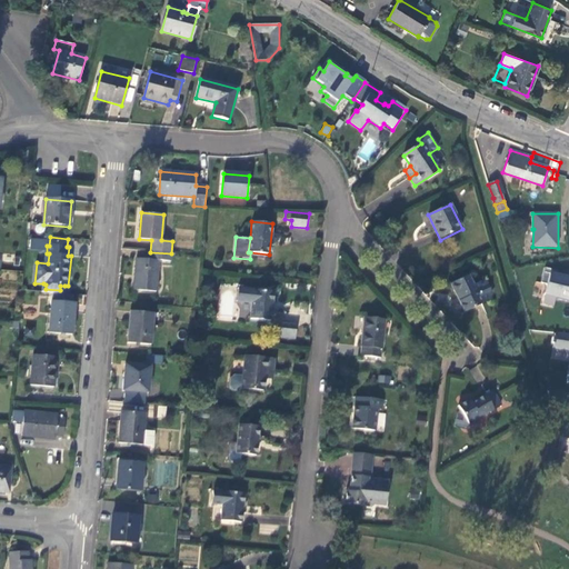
[(170,262),(171,253),(150,252),(150,260),(136,259),(133,291),(156,292),(159,261),(170,262)]
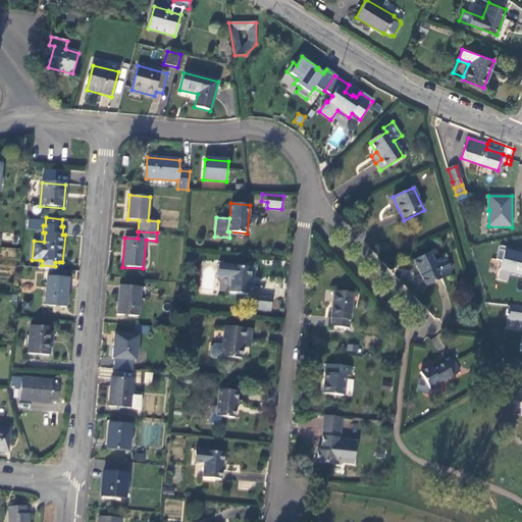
[(521,256),(511,254),(512,250),(500,247),(497,261),(502,262),(500,271),(511,274),(511,275),(521,278),(521,256)]
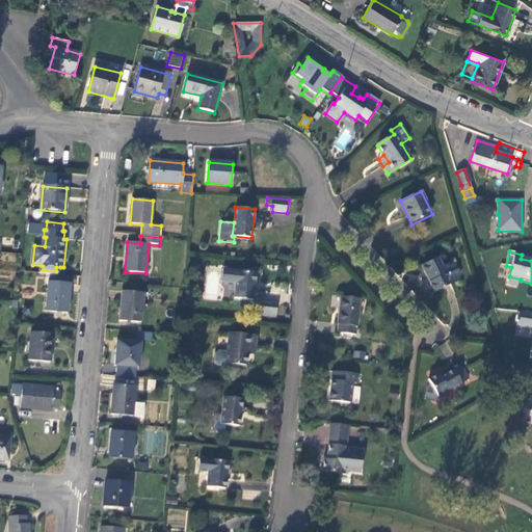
[(421,266),(433,293),(451,284),(451,283),(457,280),(459,274),(455,264),(450,263),(443,266),(439,258),(421,266)]
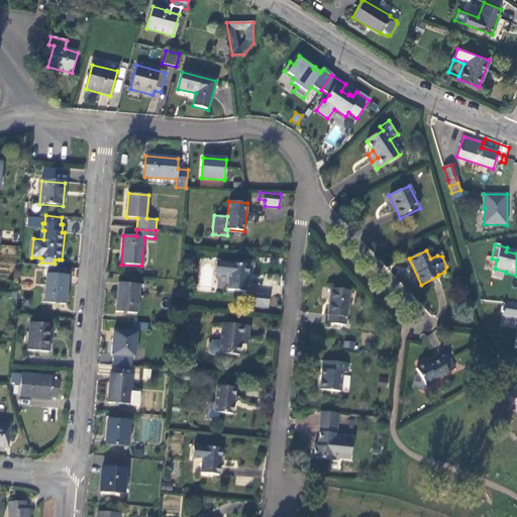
[(38,266),(59,268),(59,260),(55,260),(55,264),(41,263),(41,259),(39,257),(38,266)]
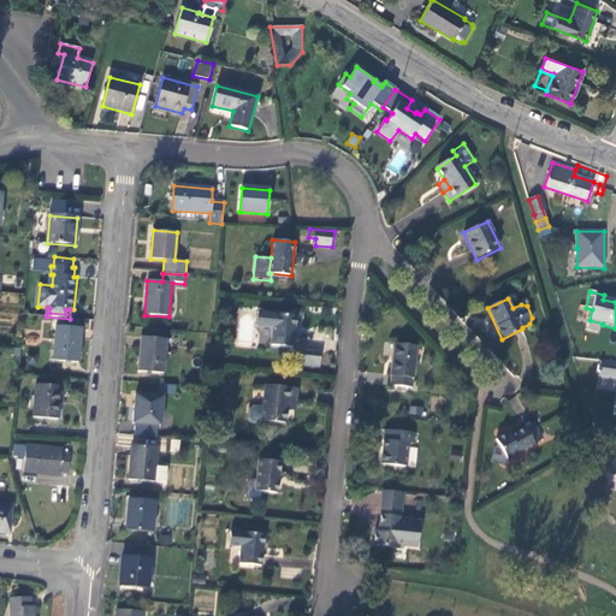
[(296,317),(262,313),(260,327),(273,329),(271,345),(294,348),(296,317)]
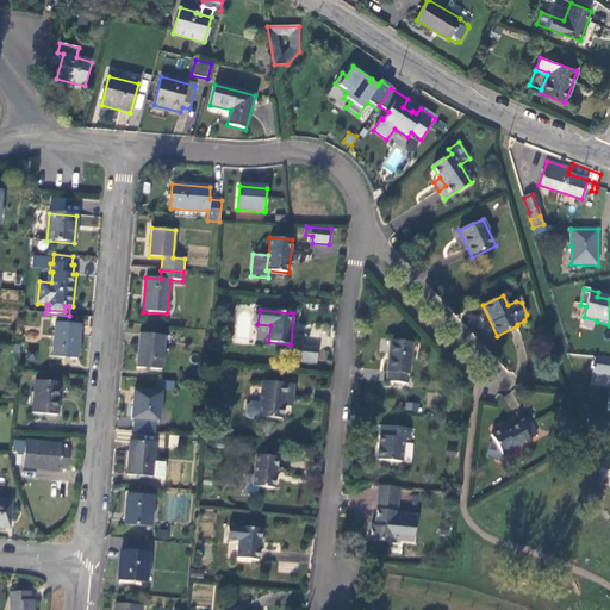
[(53,358),(78,360),(80,325),(55,323),(53,358)]
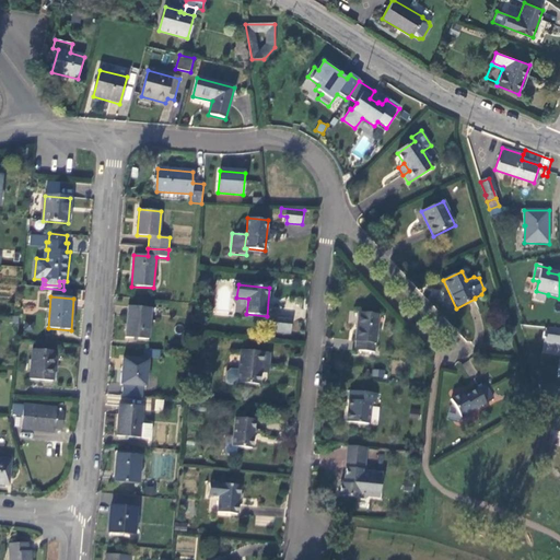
[(148,340),(151,308),(128,306),(126,338),(148,340)]
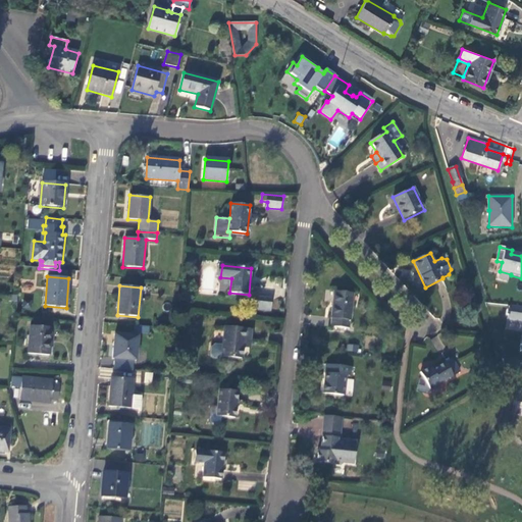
[(334,291),(330,326),(350,328),(353,293),(334,291)]
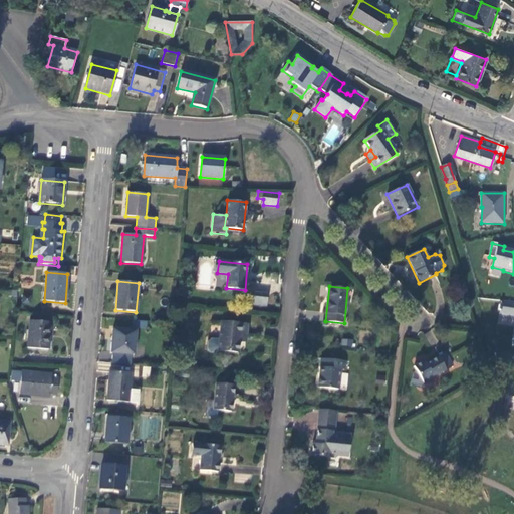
[(250,307),(266,309),(267,299),(251,298),(250,307)]
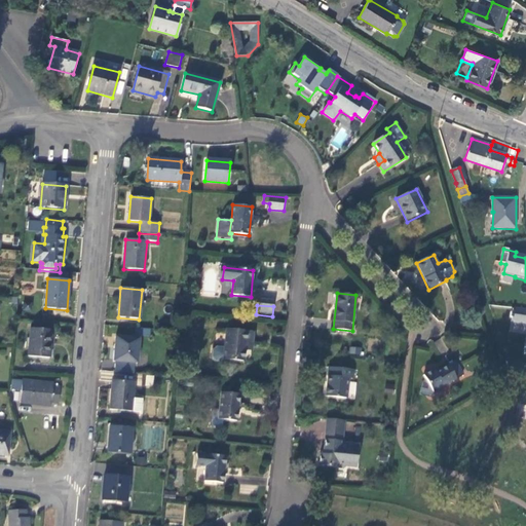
[(525,352),(525,308),(515,308),(514,321),(525,323),(525,343),(525,353),(525,352)]
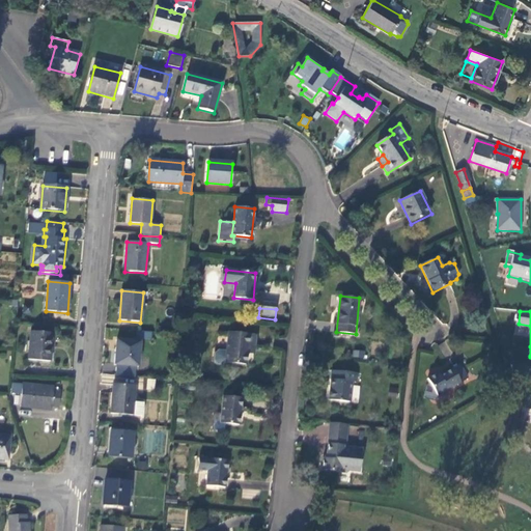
[(30,332),(28,360),(50,362),(52,334),(30,332)]
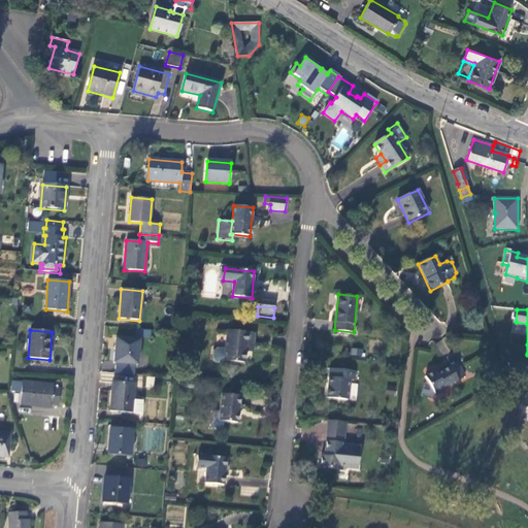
[(244,363),(245,352),(246,342),(253,343),(254,334),(227,331),(225,349),(218,348),(212,352),(212,359),(216,363),(224,364),(224,361),(244,363)]
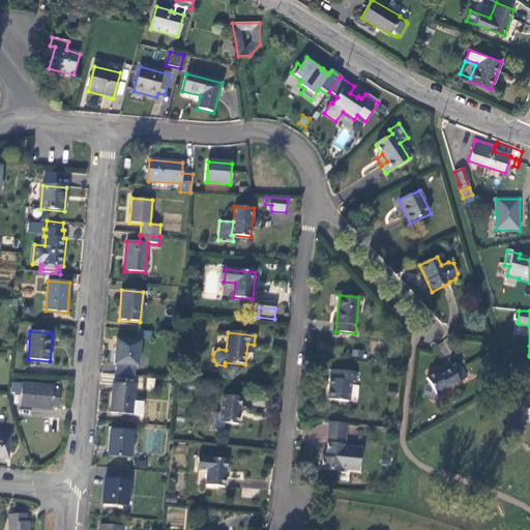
[(138,366),(140,342),(117,340),(115,364),(138,366)]
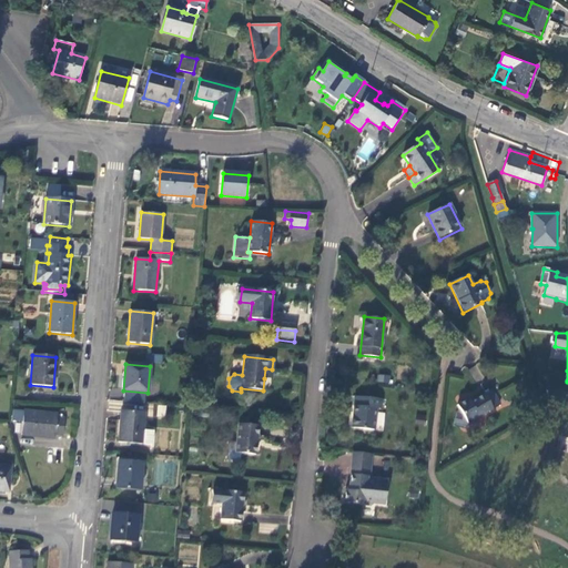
[(457,405),(467,424),(499,405),(492,391),(470,403),(468,399),(457,405)]
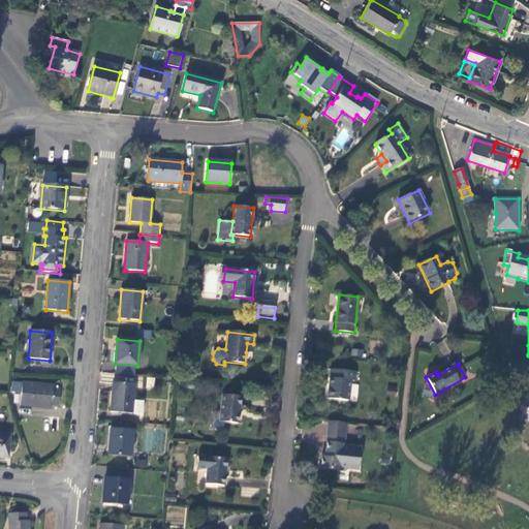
[(354,382),(355,372),(331,370),(328,399),(348,401),(350,381),(354,382)]
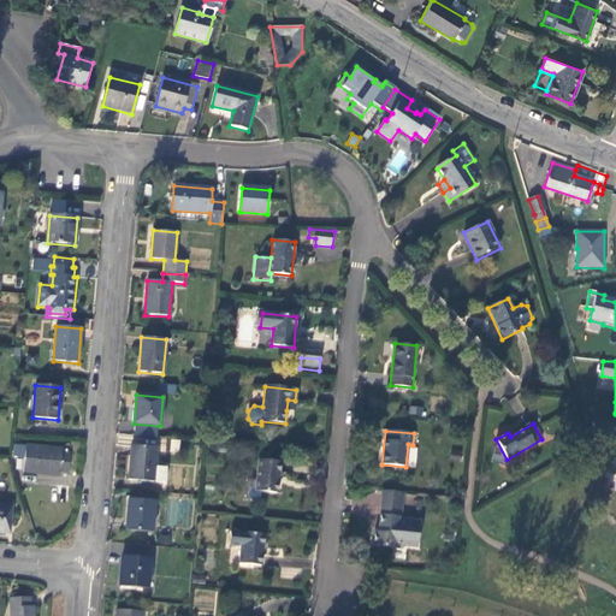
[(178,452),(181,440),(171,438),(170,451),(178,452)]
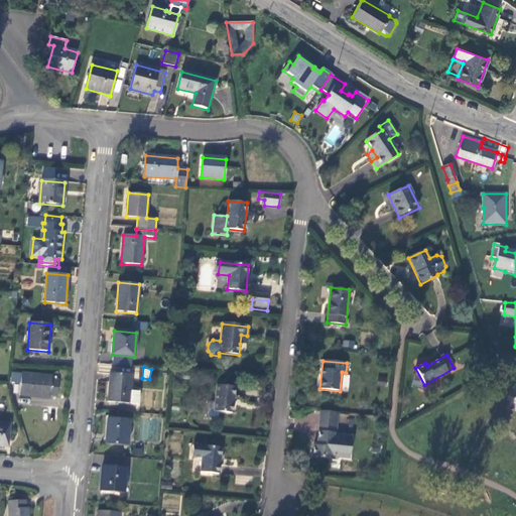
[(108,402),(138,405),(139,392),(129,391),(130,375),(110,373),(108,402)]
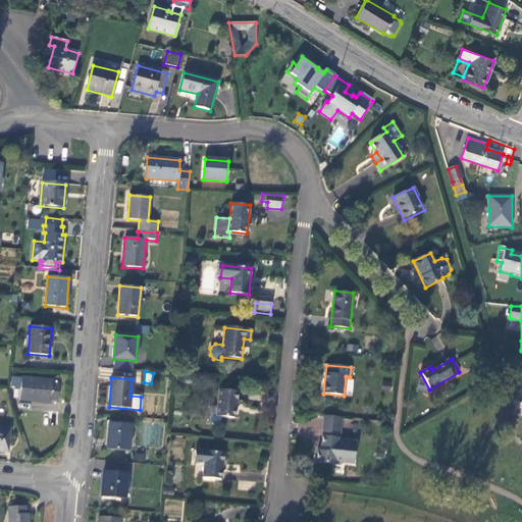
[(53,384),(53,380),(22,378),(19,400),(51,403),(52,400),(58,401),(60,384),(53,384)]
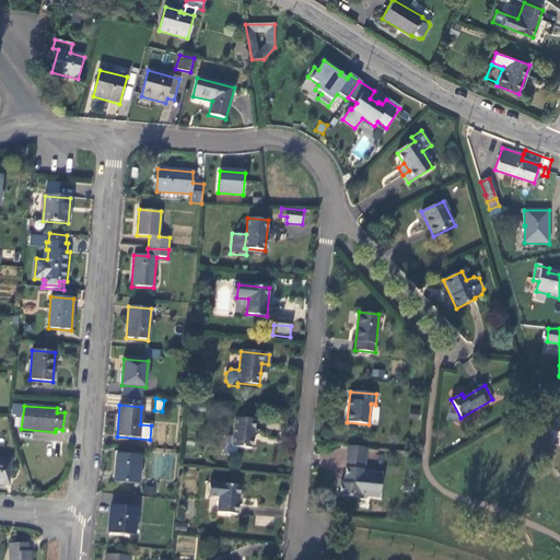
[(235,418),(233,436),(232,447),(238,447),(252,450),(255,420),(235,418)]
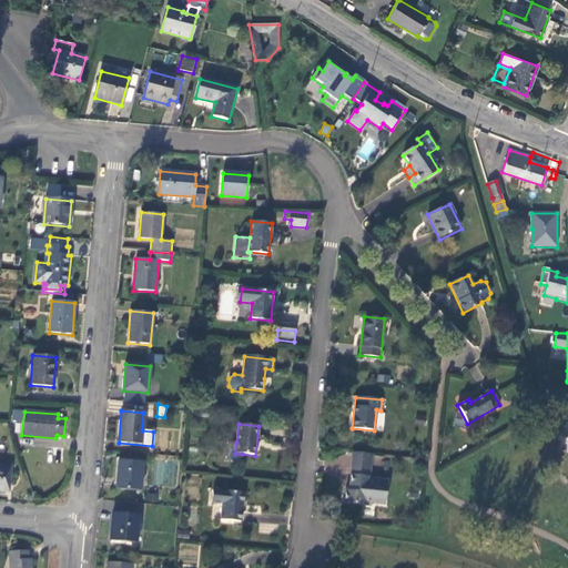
[(241,463),(242,454),(235,454),(236,443),(227,442),(226,460),(241,463)]
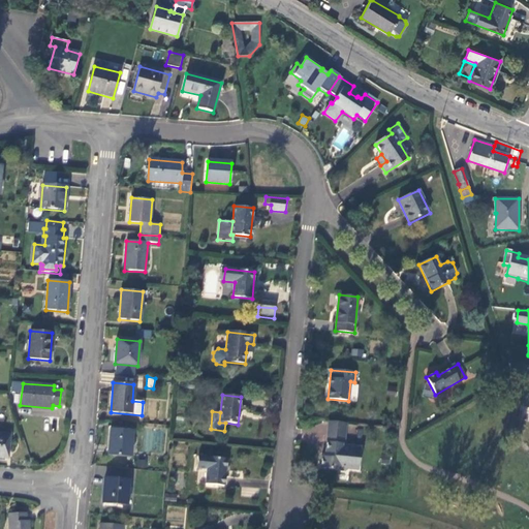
[(328,434),(343,436),(344,423),(329,422),(328,434)]
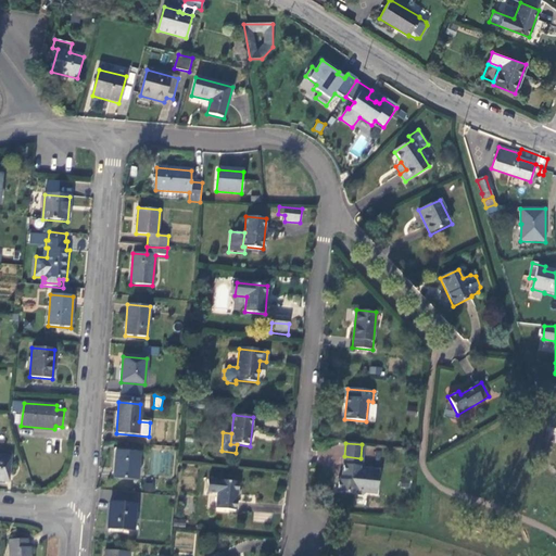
[(138,481),(140,453),(115,451),(113,479),(138,481)]
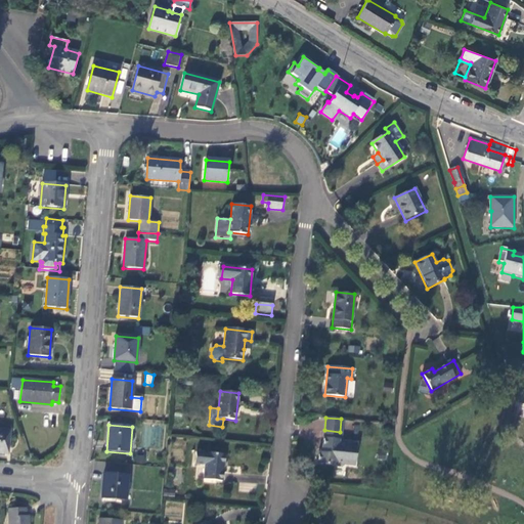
[(9,431),(0,430),(0,452),(7,453),(9,431)]
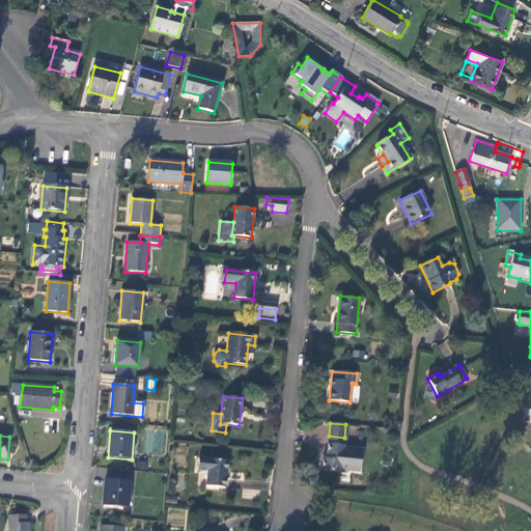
[(323,458),(322,471),(347,473),(350,471),(360,472),(362,450),(343,448),(344,438),(329,436),(327,458),(323,458)]
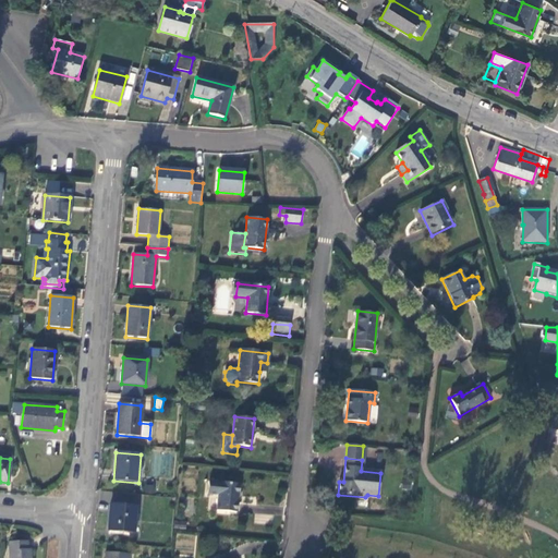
[(216,511),(235,513),(239,485),(208,482),(207,495),(218,496),(216,511)]
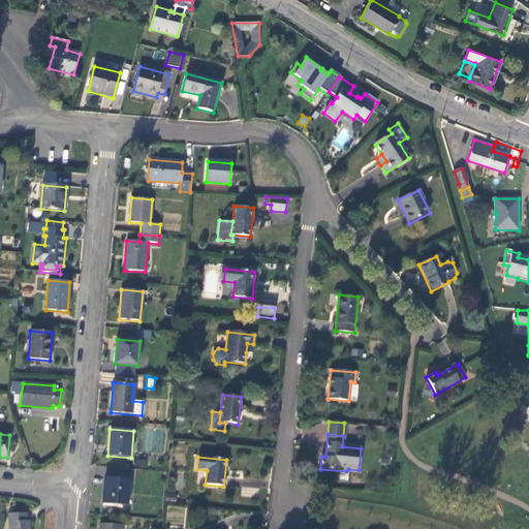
[(126,505),(129,480),(104,478),(102,503),(126,505)]
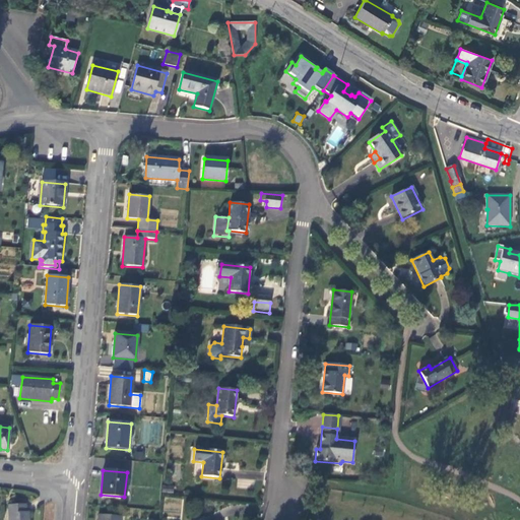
[(8,505),(8,519),(28,519),(28,512),(26,512),(26,504),(8,505)]
